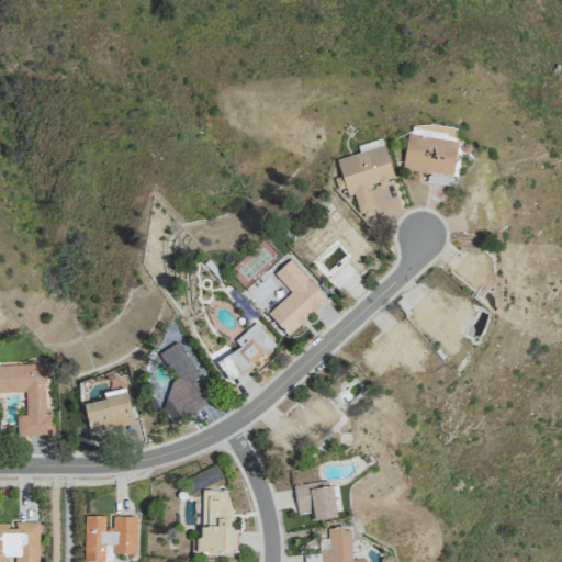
[(426,182),(451,186),(457,142),(407,134),(402,169),(428,172),(426,182)]
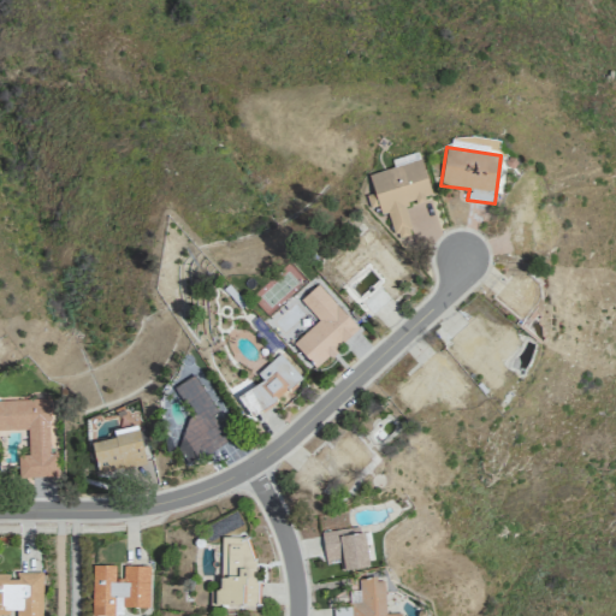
[(368,175),(373,193),(366,195),(369,208),(378,206),(380,214),(388,212),(396,240),(413,235),(404,203),(432,196),(422,159),(368,175)]
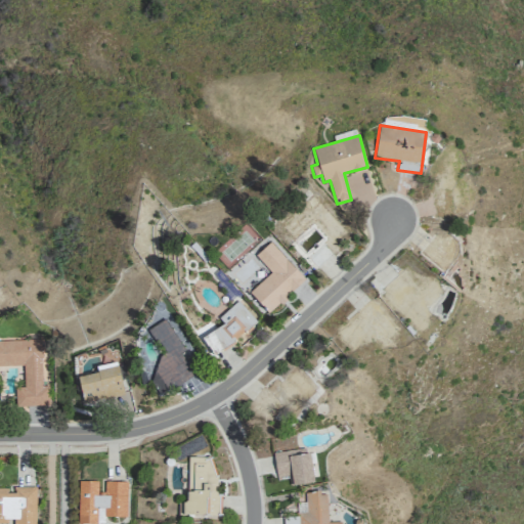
[(277,223),(295,243),(313,226),(323,237),(313,246),(309,241),(300,249),(317,268),(340,248),(336,243),(348,232),(312,191),(277,223)]
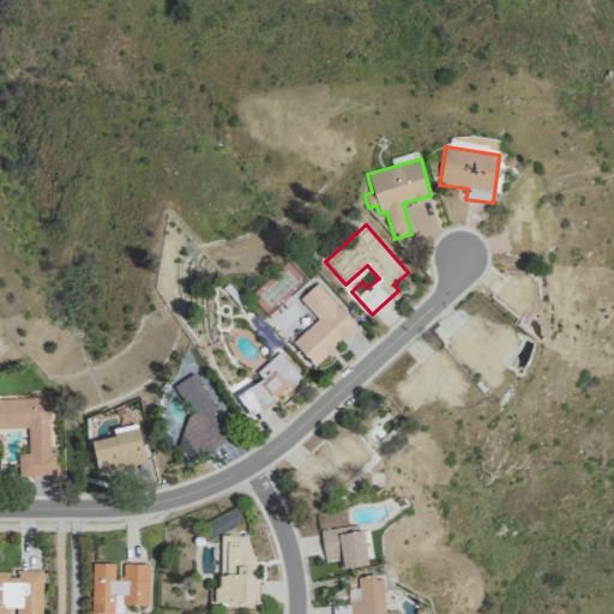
[(533,292),(540,282),(524,271),(518,278),(511,272),(492,296),(525,321),(542,299),(533,292)]
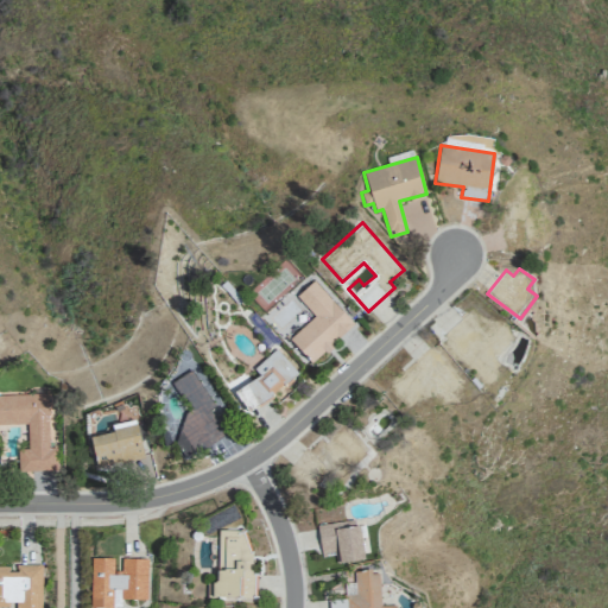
[(314,316),(289,339),(311,363),(354,324),(314,280),(296,296),(314,316)]
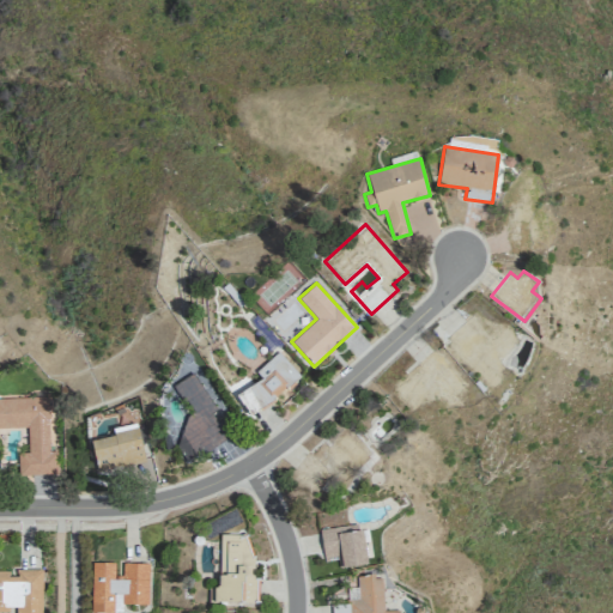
[(445,339),(492,390),(503,380),(493,369),(520,344),(504,326),(493,335),(473,314),(445,339)]
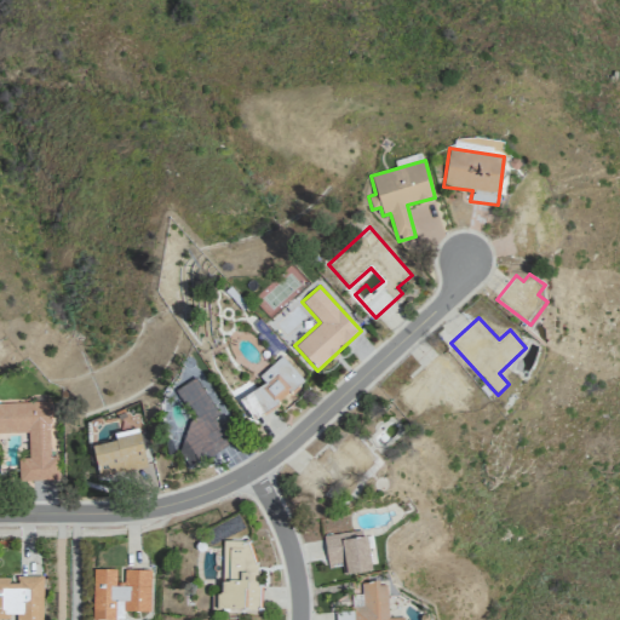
[(394,392),(417,418),(442,395),(453,408),(471,391),(437,354),(394,392)]
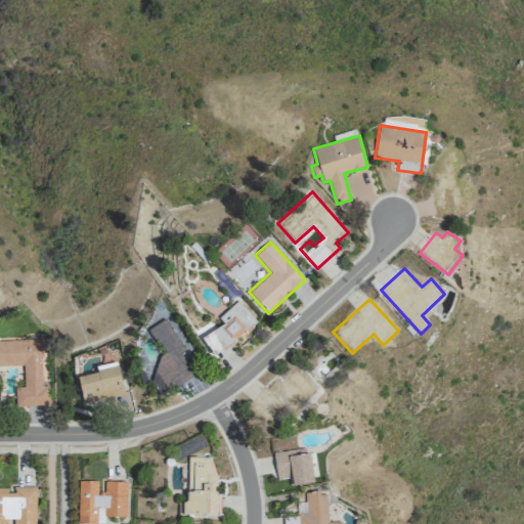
[(222,322),(202,339),(215,355),(256,321),(238,301),(218,317),(222,322)]
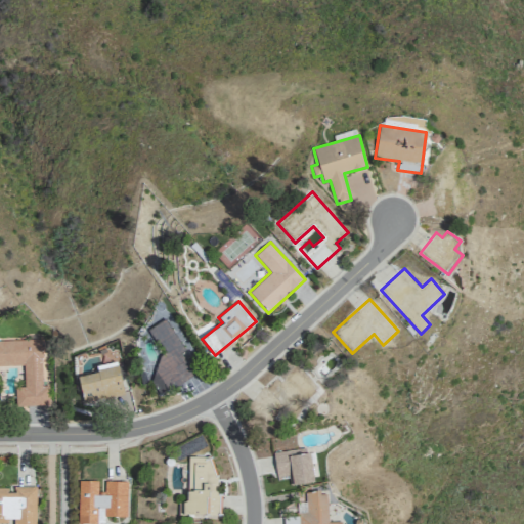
[(148,328),(167,361),(150,370),(163,392),(195,374),(182,350),(186,348),(168,316),(148,328)]
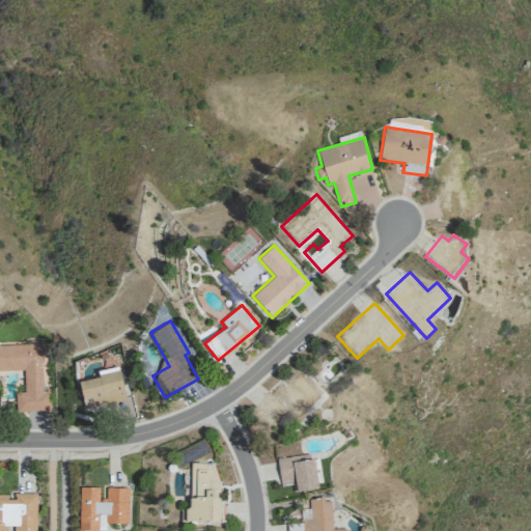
[(0,344),(0,370),(24,370),(24,391),(15,392),(16,412),(50,411),(49,390),(43,391),(42,343),(0,344)]
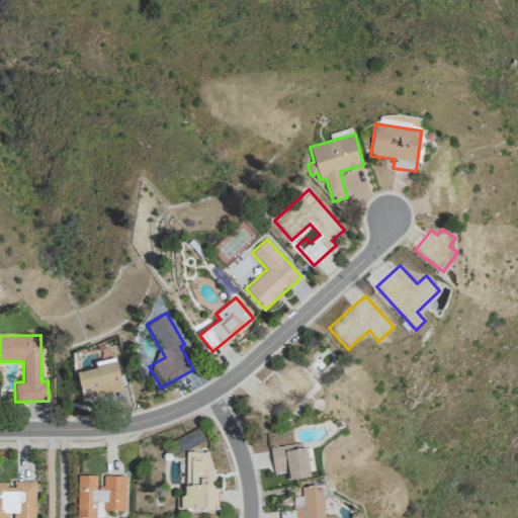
[(122,390),(114,357),(95,362),(96,367),(76,372),(82,399),(122,390)]
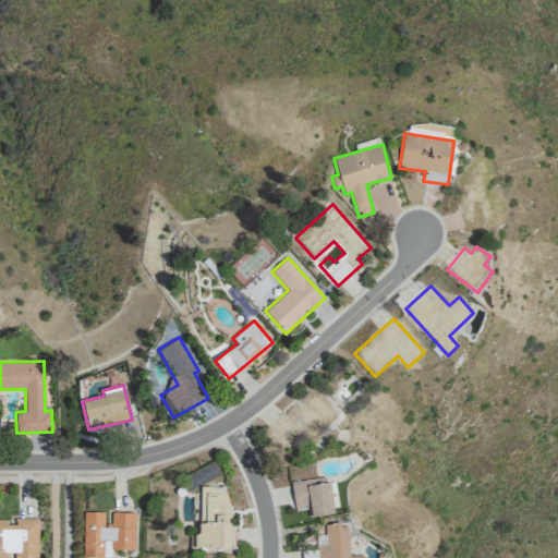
[(273,429),(289,448),(331,411),(314,392),(273,429)]
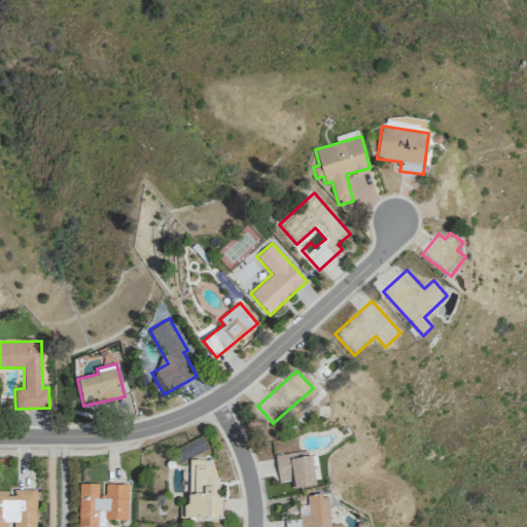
[(278,482),(290,480),(291,488),(316,484),(311,455),(307,456),(306,451),(274,455),(278,482)]
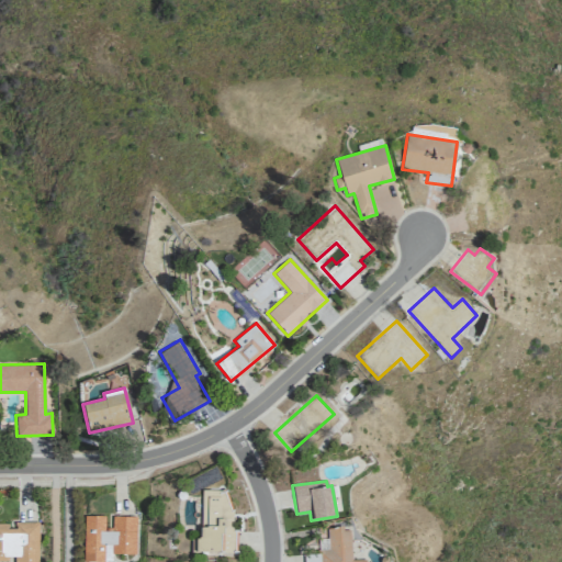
[(202,490),(200,539),(192,539),(191,551),(234,552),(235,508),(227,507),(227,490),(202,490)]
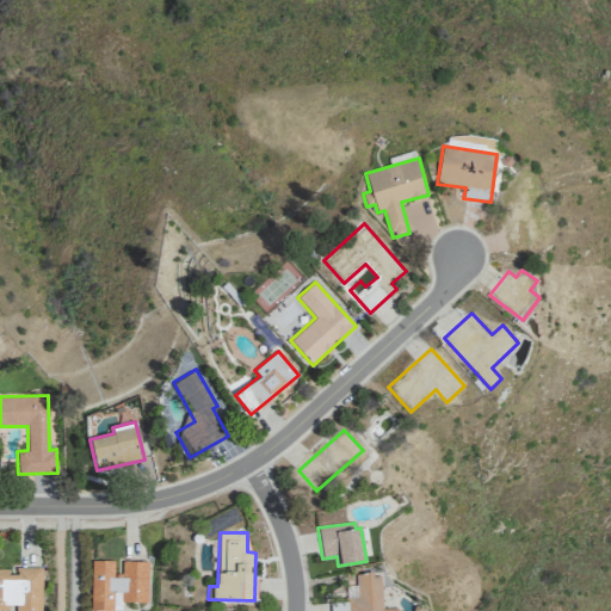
[(91,610),(113,610),(113,592),(122,592),(122,602),(148,602),(148,561),(122,561),(122,573),(115,573),(115,561),(92,560),(91,610)]
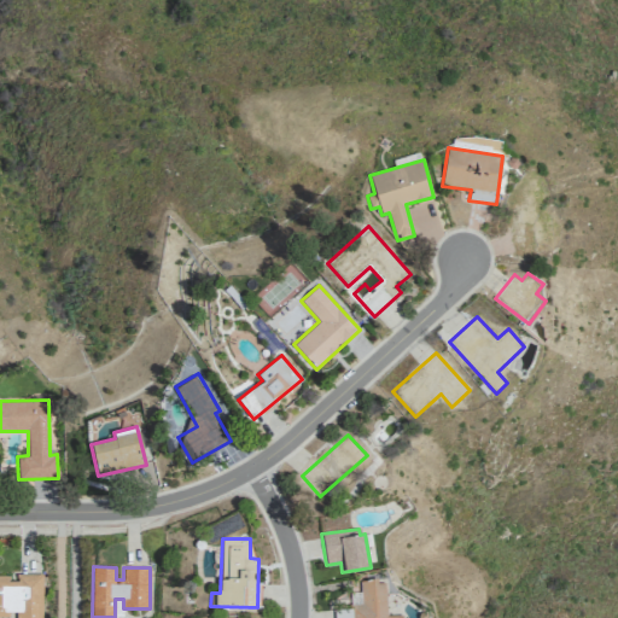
[(0,575),(0,616),(16,616),(15,617),(42,617),(42,573),(13,575),(0,575)]
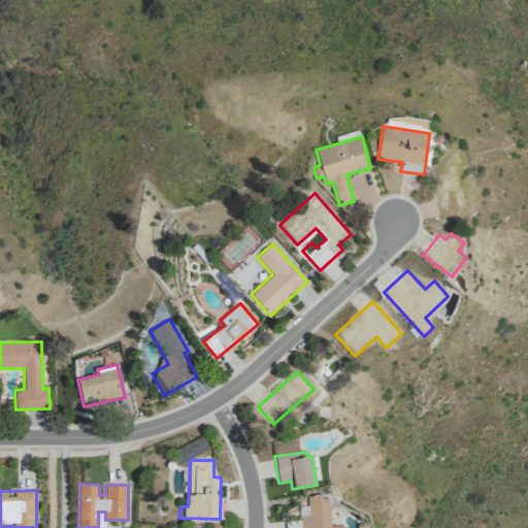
[(330,526),(329,495),(307,496),(307,505),(299,505),(299,520),(286,521),(285,527),(343,527),(343,525),(330,526)]
